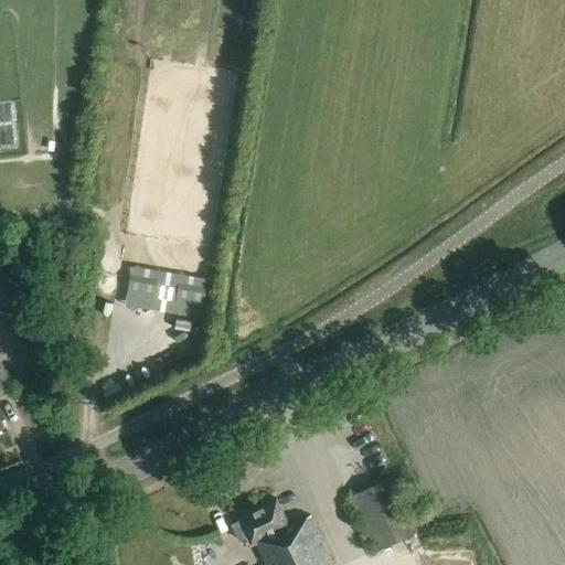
[(129,275),(126,296),(153,300),(157,279),(129,275)]
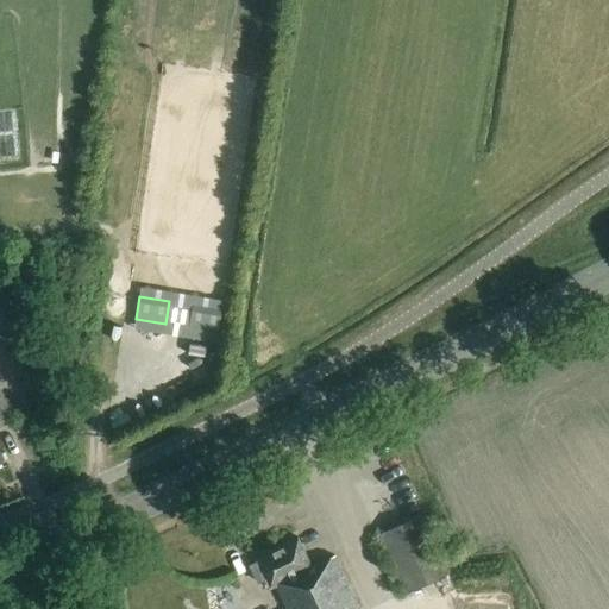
[(221,311),(192,306),(189,326),(218,331),(221,311)]
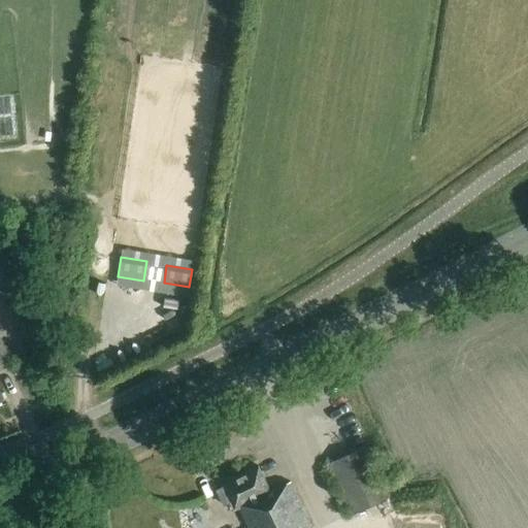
[(0,402),(4,400),(0,392),(0,368),(11,363),(0,339),(0,402)]
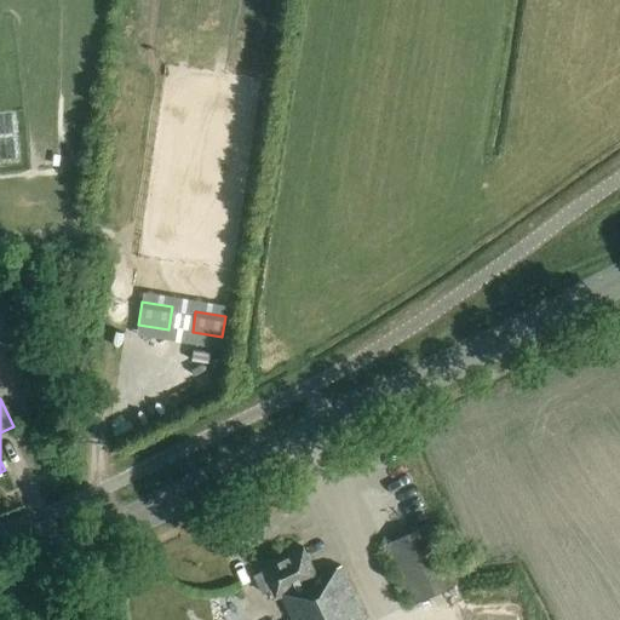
[(428,524),(384,545),(413,604),(457,584),(428,524)]
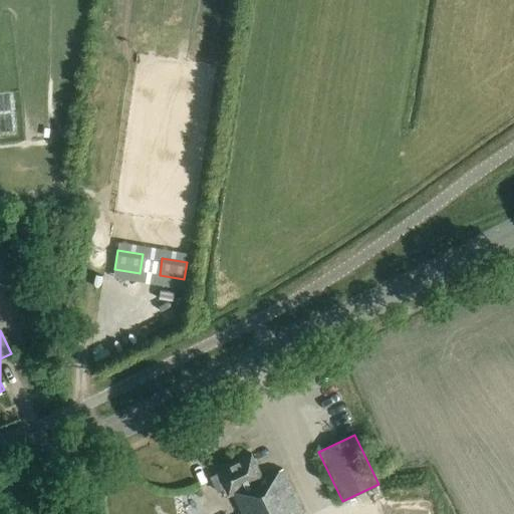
[(251,455),(217,471),(218,474),(210,478),(217,493),(224,489),(228,496),(232,495),(240,513),(302,513),(282,469),(263,478),(251,455)]
